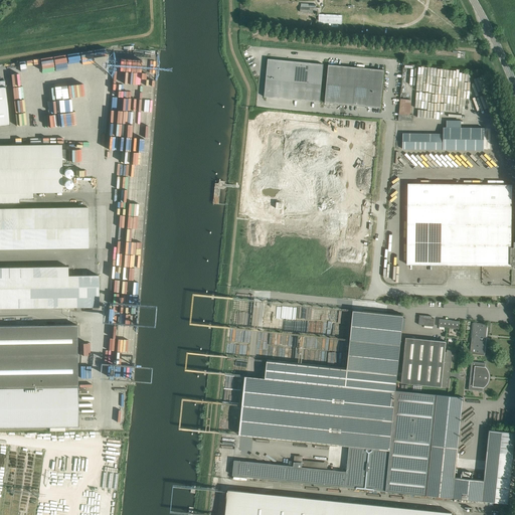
[(265,97),(292,100),(296,61),(268,58),(265,97)]
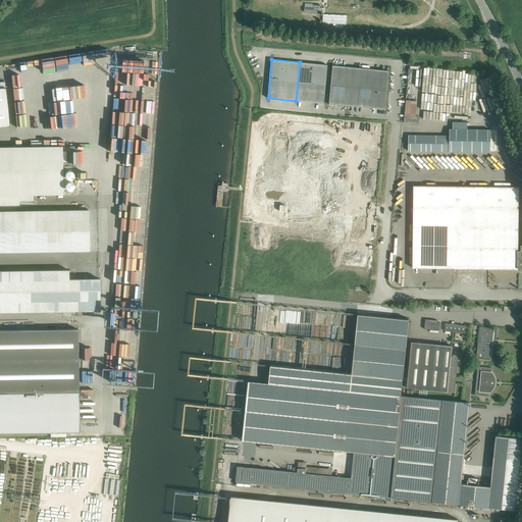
[(324,104),(327,65),(300,62),(296,101),(324,104)]
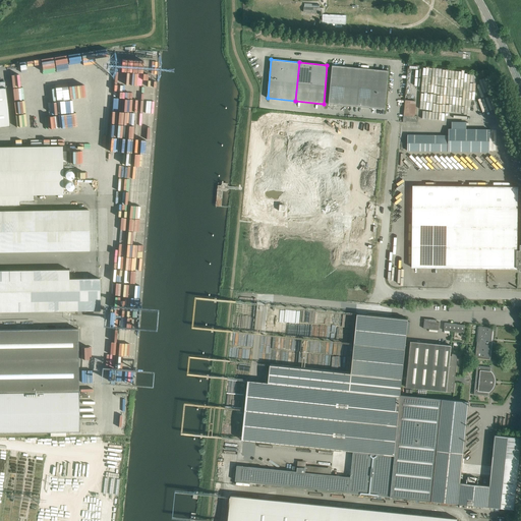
[(356,107),(360,68),(332,65),(329,104),(356,107)]
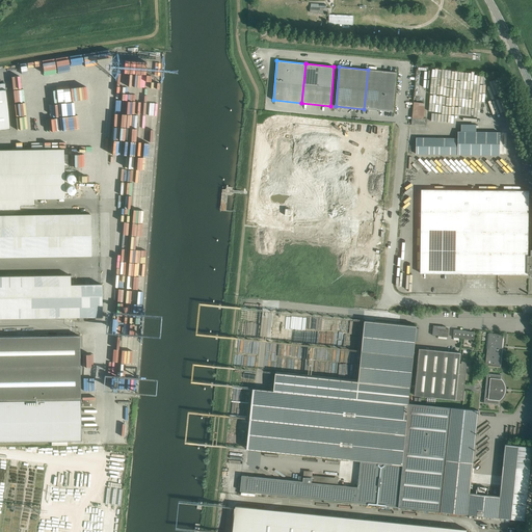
[(393,111),(397,72),(368,70),(364,109),(393,111)]
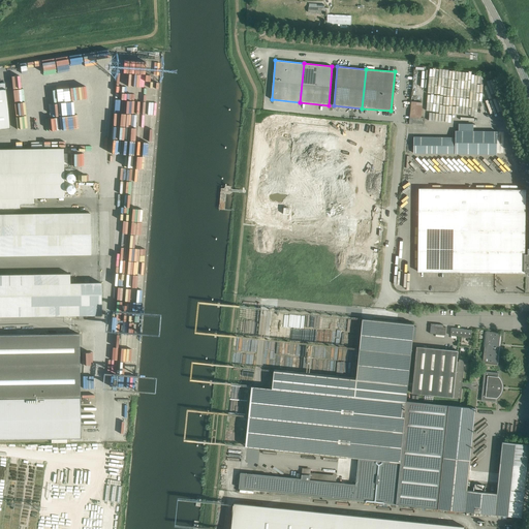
[(0,129),(10,128),(6,89),(5,83),(0,83),(0,129)]
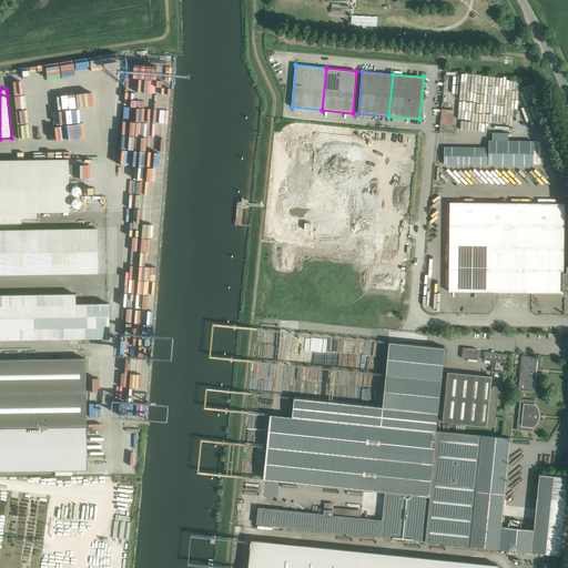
[(455,135),(456,130),(456,128),(439,125),(439,133),(455,135)]
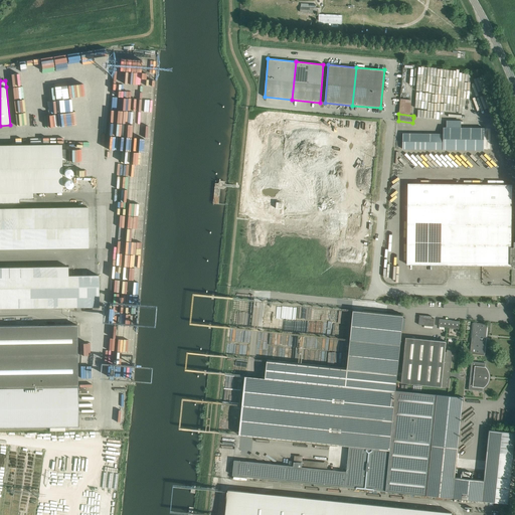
[(444,127),(444,134),(444,150),(484,150),(484,128),(444,127)]
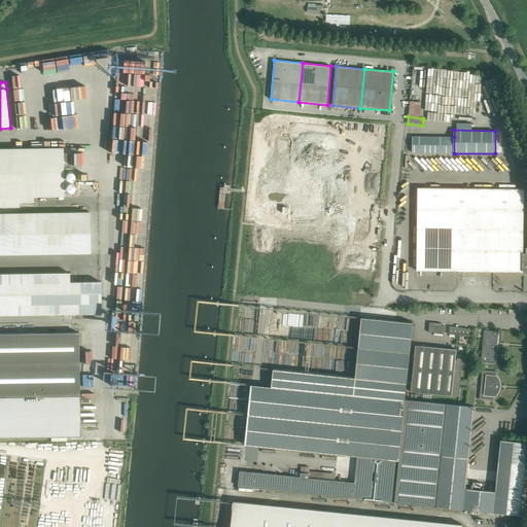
[(454,153),(454,137),(413,137),(412,152),(454,153)]
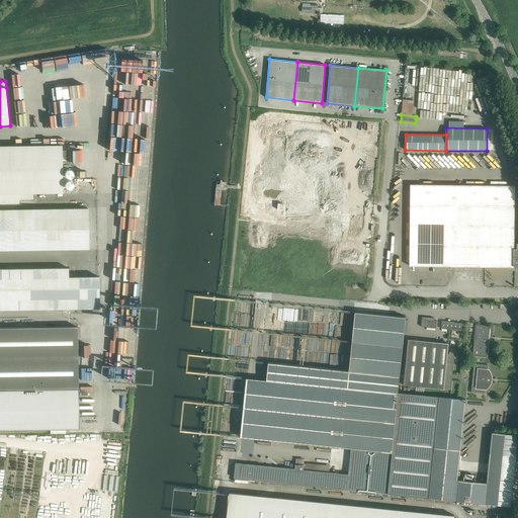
[(12,146),(0,146),(0,193),(19,193),(63,193),(62,145),(25,146),(12,146)]
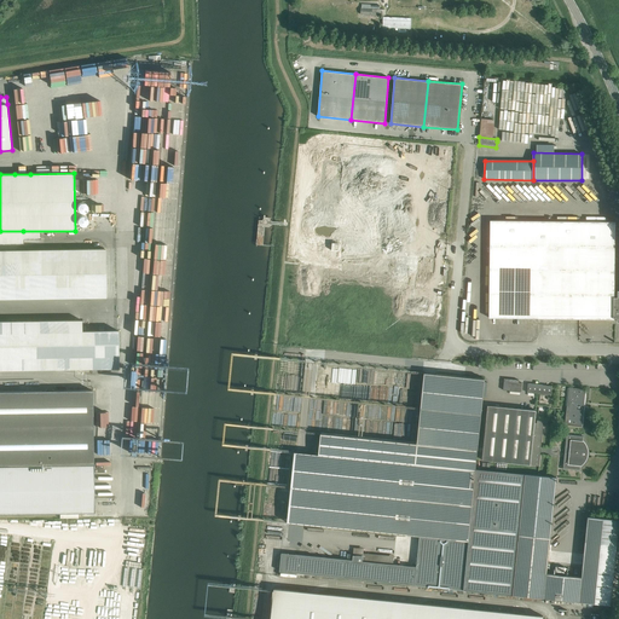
[(614,247),(615,223),(491,220),(490,244),(614,247)]
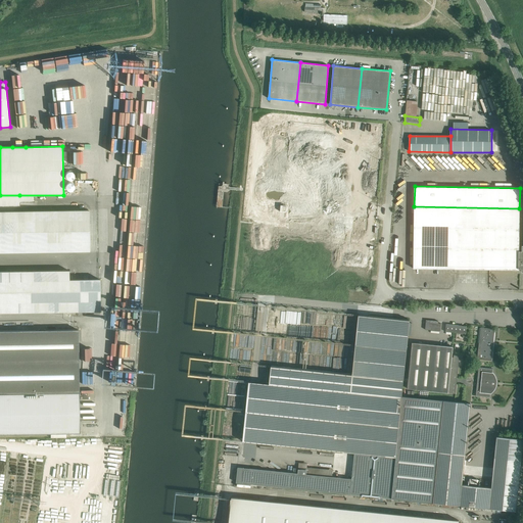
[(0,206),(19,206),(19,195),(0,195),(0,206)]
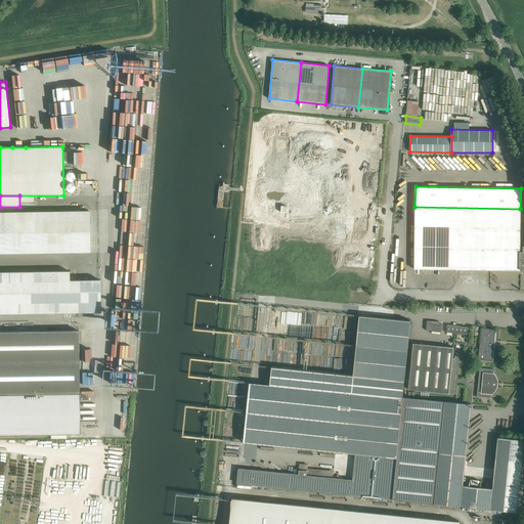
[(523,242),(521,243),(520,243),(520,209),(415,207),(415,269),(520,270),(520,269),(523,269),(523,272),(523,242)]
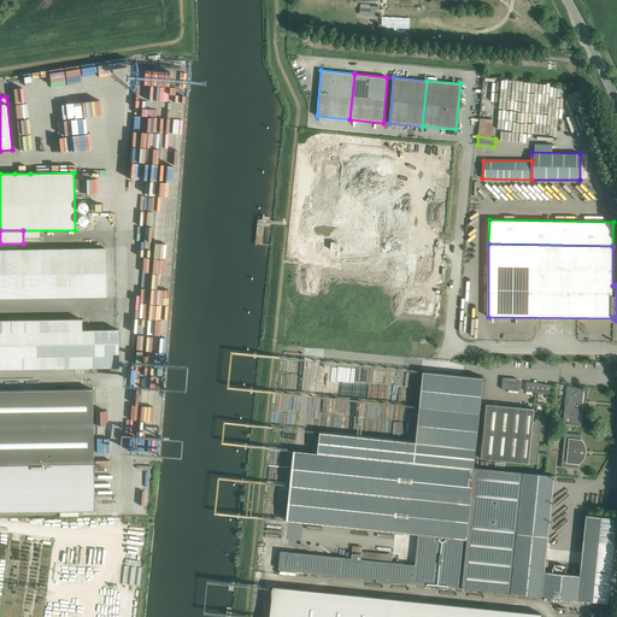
[(105,248),(0,250),(0,298),(106,297),(105,248)]
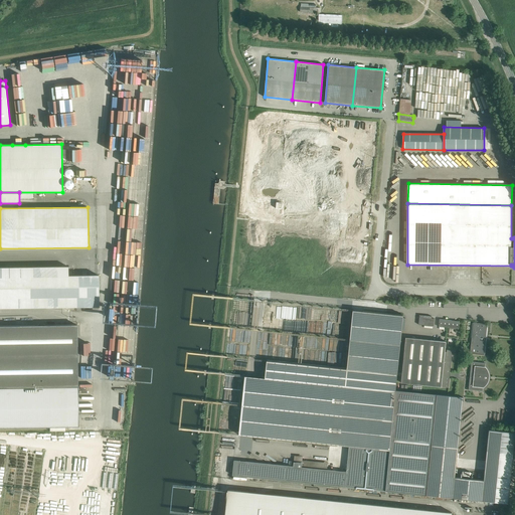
[(68,267),(0,267),(0,308),(99,307),(99,275),(68,276),(68,267)]
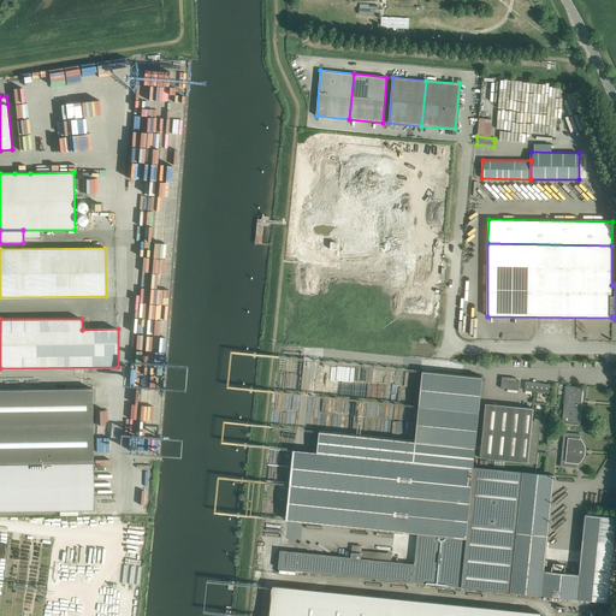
[(415,564),(413,582),(461,587),(473,467),(483,377),(434,372),(415,564)]
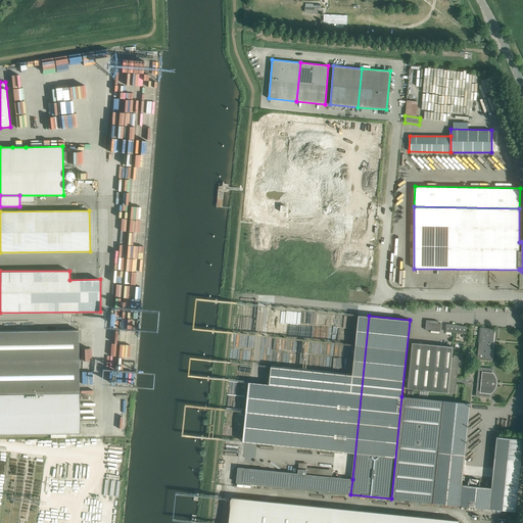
[(440,331),(441,324),(438,323),(438,321),(426,320),(425,330),(440,331)]
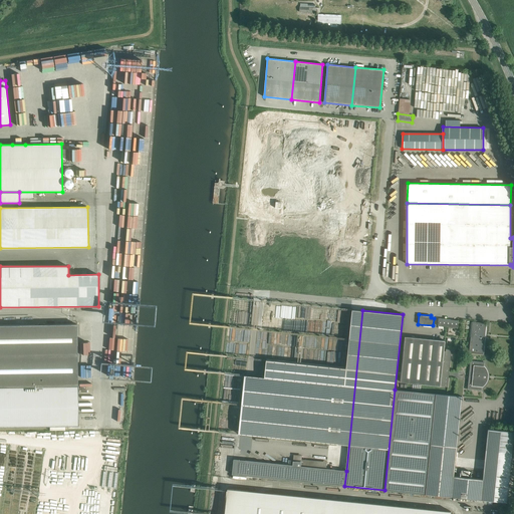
[(439,318),(438,326),(458,328),(459,320),(439,318)]
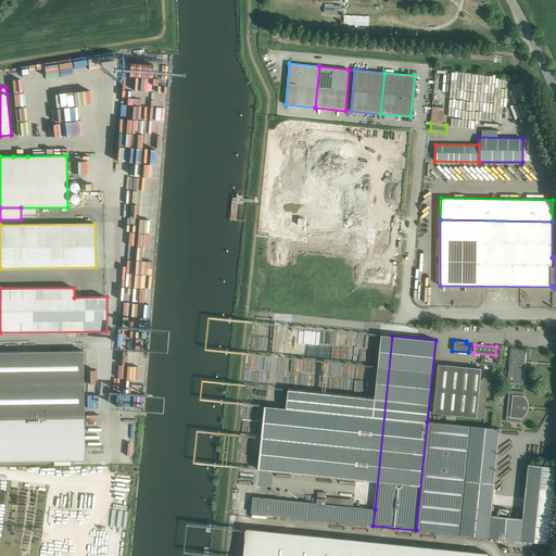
[(522,383),(526,350),(510,349),(507,382),(522,383)]
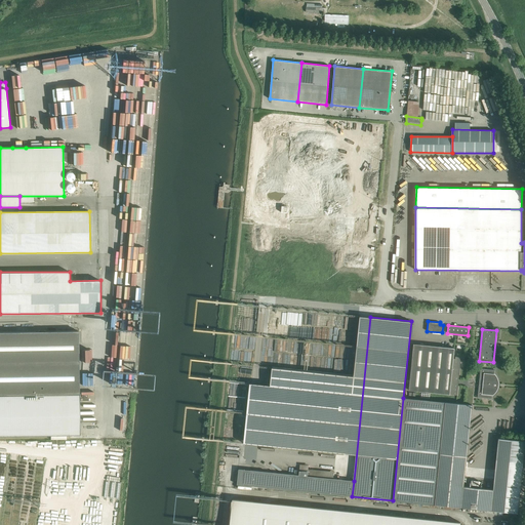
[(0,394),(79,393),(78,331),(0,331),(0,394)]
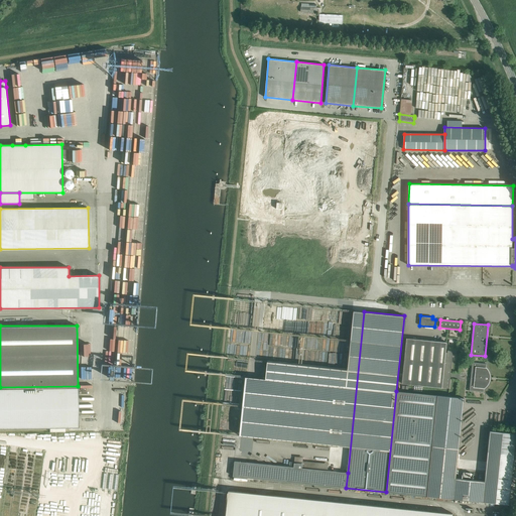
[(442,387),(445,353),(446,342),(406,338),(402,383),(442,387)]
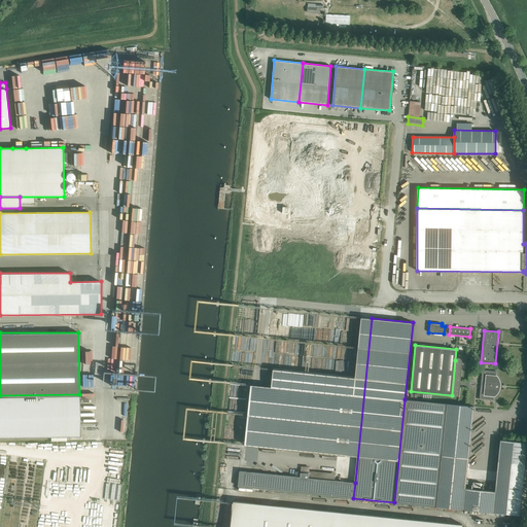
[(455,360),(452,395),(452,396),(459,396),(463,358),(457,358),(457,360),(455,360)]
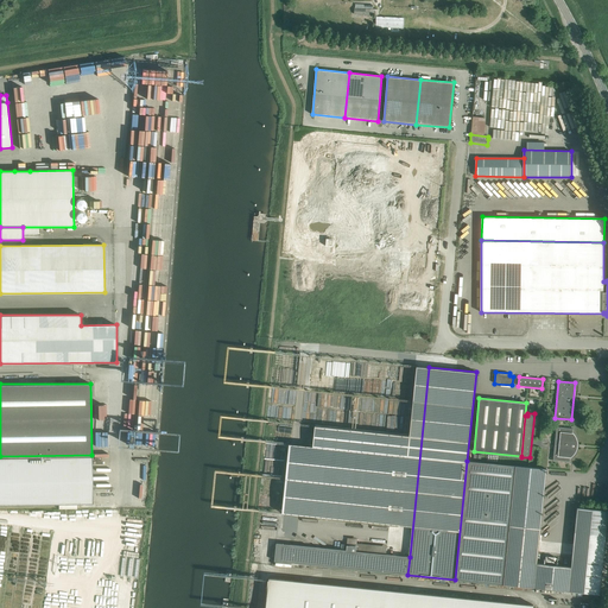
[(574,437),(572,435),(574,429),(557,428),(553,460),(570,462),(570,456),(572,455),(574,453),(575,450),(576,447),(576,444),(576,442),(576,439),(574,437)]
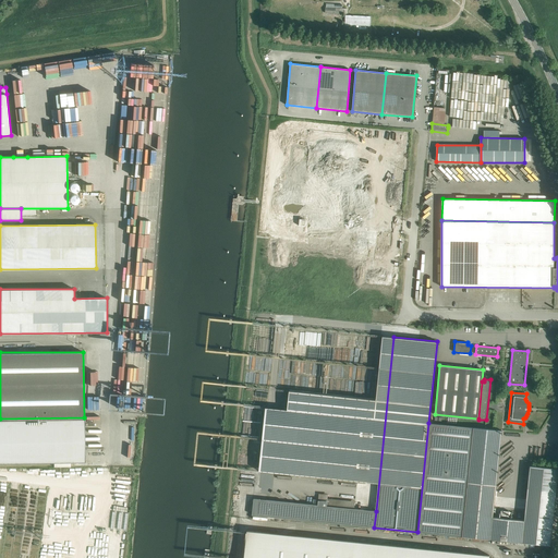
[(0,463),(85,462),(84,417),(0,419),(0,463)]
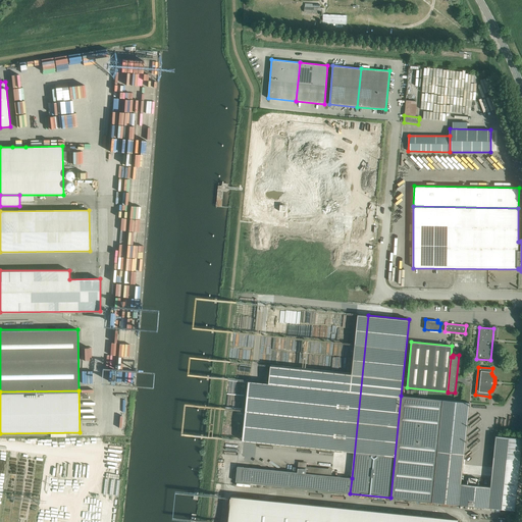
[(401,396),(390,498),(515,510),(521,439),(521,437),(496,435),(490,486),(461,483),(469,403),(461,402),(401,396)]
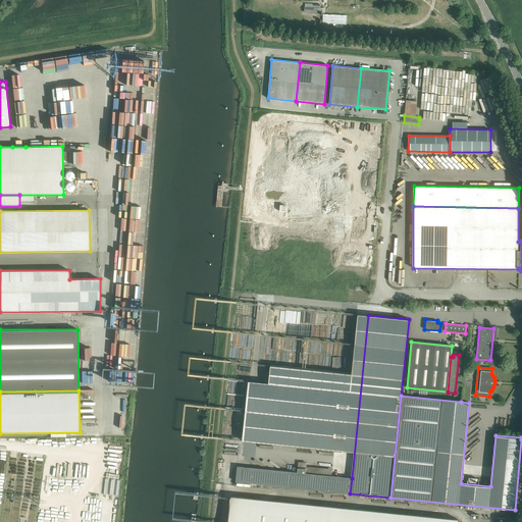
[(298,472),(296,487),(350,493),(352,478),(341,476),(331,476),(332,469),(307,466),(307,462),(298,462),(298,472)]
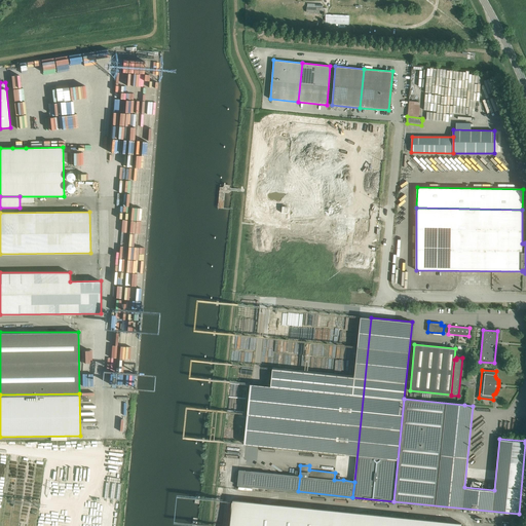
[(238,480),(237,485),(298,491),(300,476),(293,476),(239,470),(238,480)]
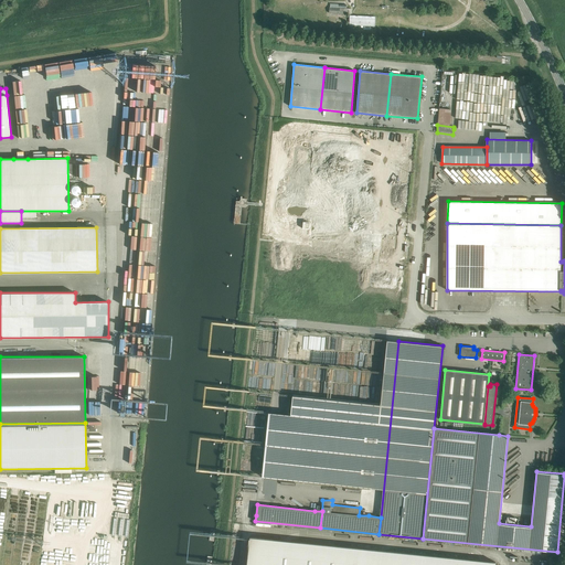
[(251,537),(247,564),(494,564),(496,562),(251,537)]
